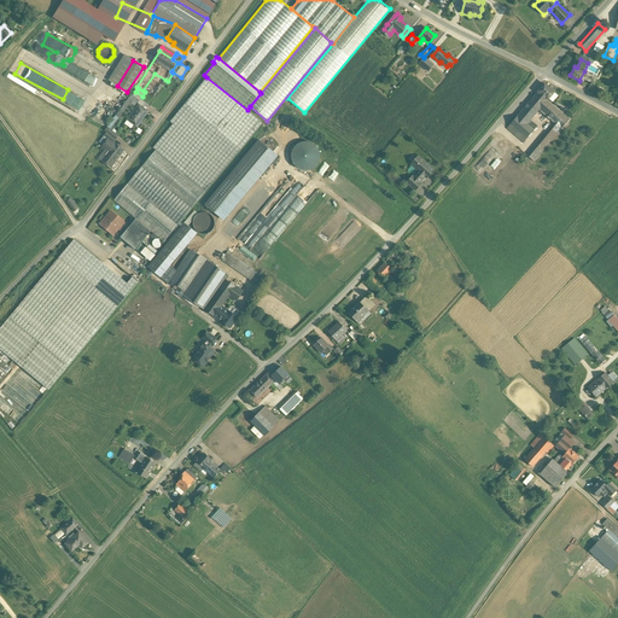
[(420,71),(410,81),(413,85),(423,74),(420,71)]
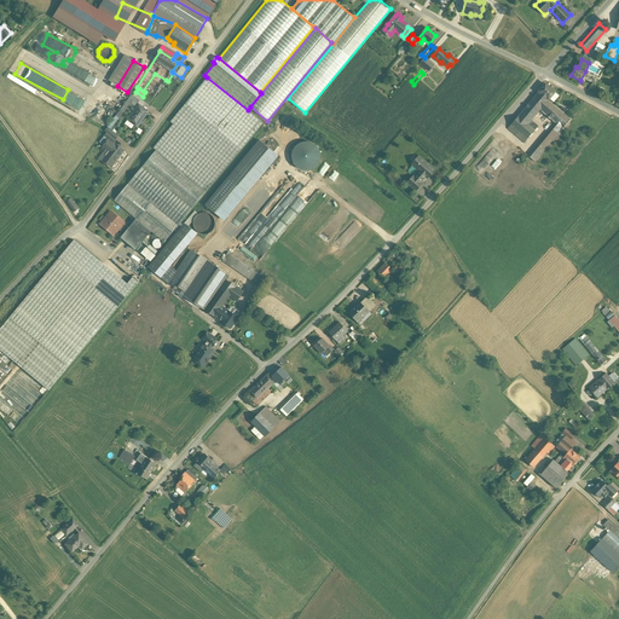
[(593,75),(585,71),(580,80),(584,82),(585,80),(594,85),(599,76),(594,74),(593,75)]
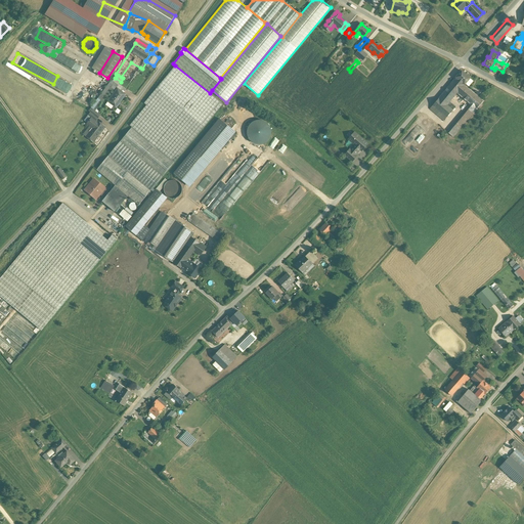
[(131,62),(121,77),(123,78),(130,82),(140,68),(131,62)]
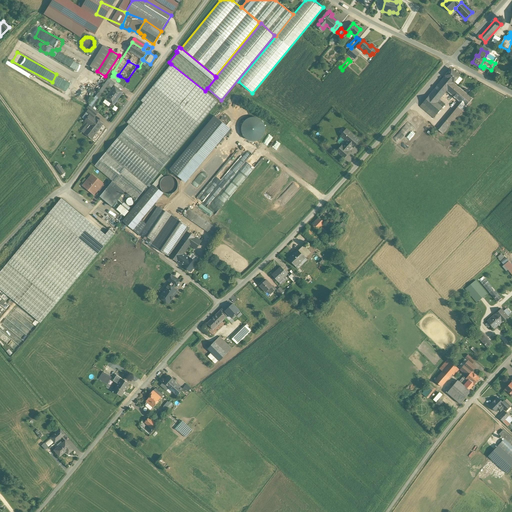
[(171,64),(141,101),(143,103),(127,122),(129,124),(170,159),(218,102),(205,91),(171,64)]
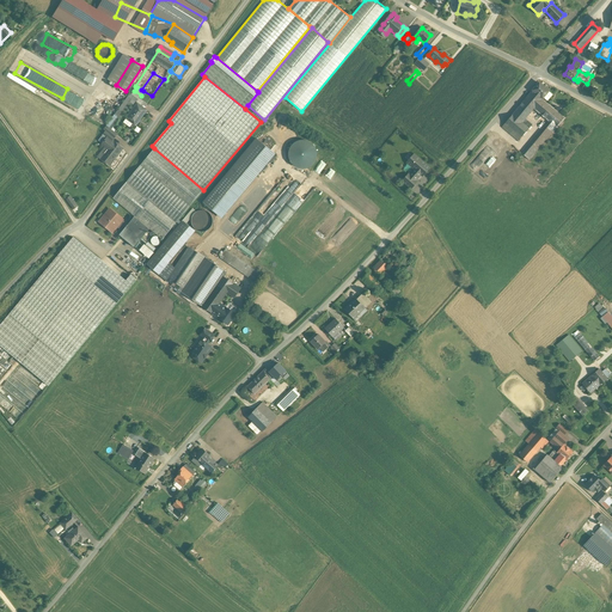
[(549,91),(539,83),(532,91),(533,91),(531,93),(540,102),(543,101),(542,99),(543,98),(543,99),(549,91)]
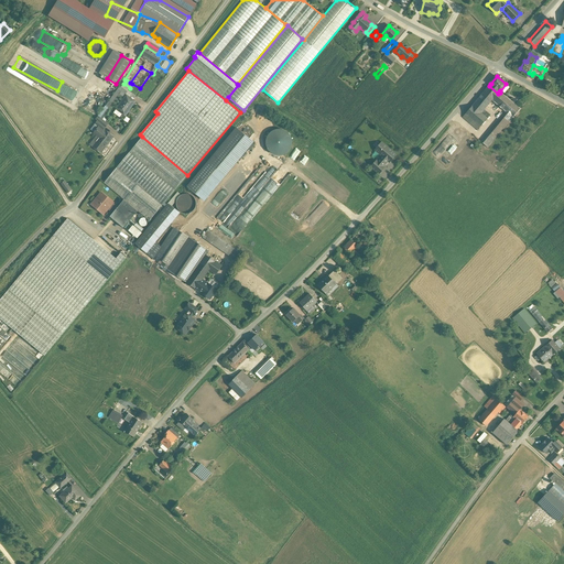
[(120,86),(106,106),(108,108),(119,94),(120,91),(119,90),(122,87),(120,86)]
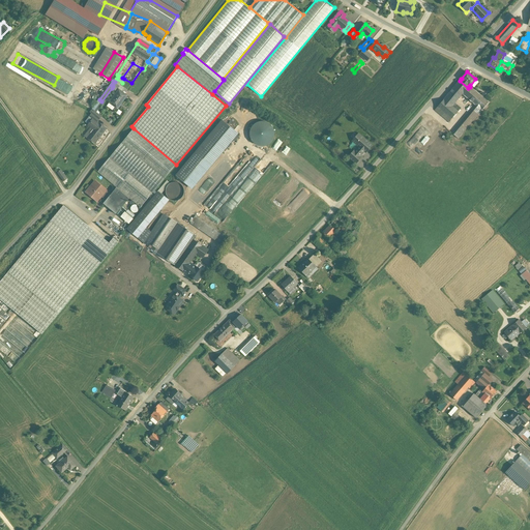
[(460,81),(445,97),(453,105),(454,102),(463,93),(476,105),(482,110),(489,102),(470,87),(468,88),(460,81)]
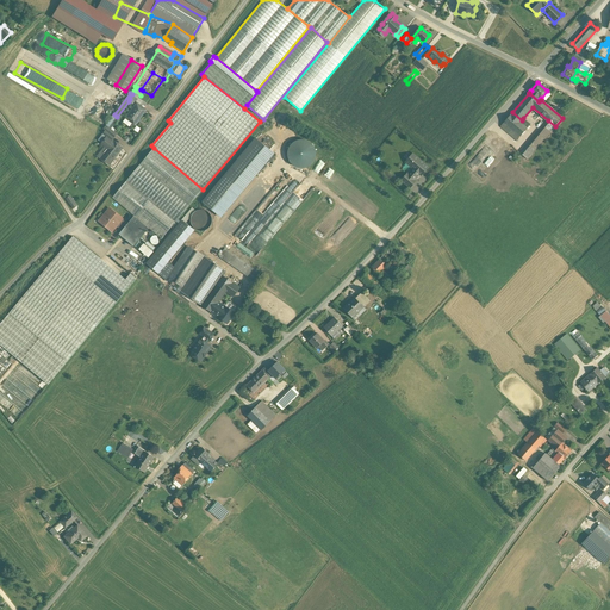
[(137,103),(125,118),(135,125),(139,117),(141,118),(147,110),(137,103)]
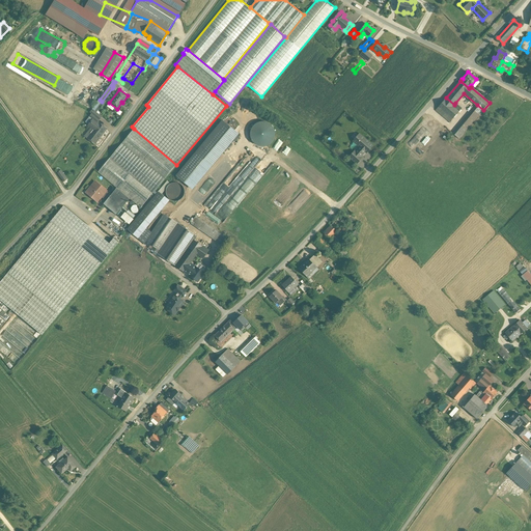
[(454,105),(446,98),(438,107),(443,111),(452,119),(462,108),(455,103),(454,105)]
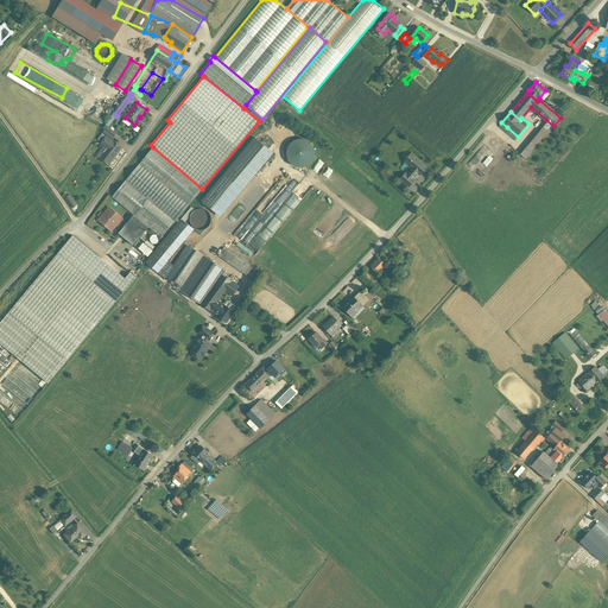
[(114,114),(106,125),(111,128),(119,118),(116,116),(114,114)]
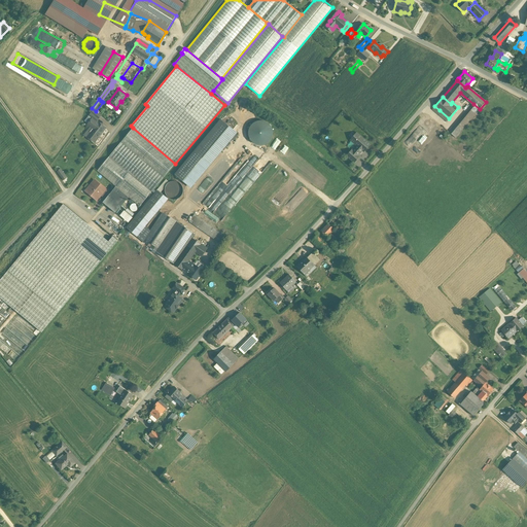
[(473,104),(461,118),(467,124),(480,109),(473,104)]
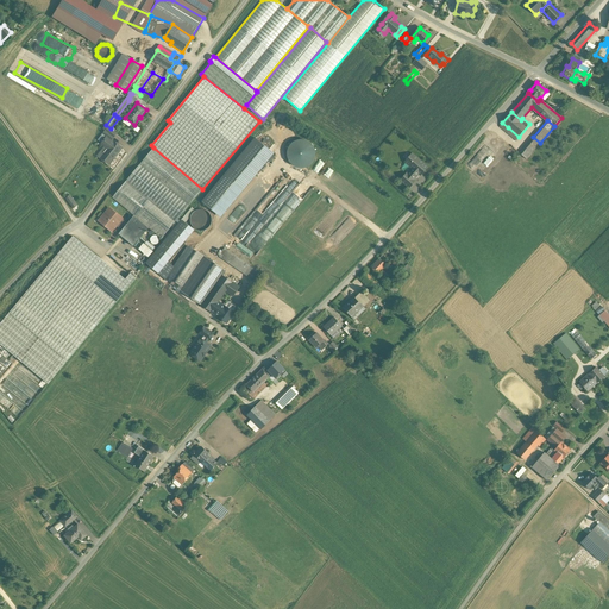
[(117,135),(108,127),(102,135),(107,137),(112,140),(117,135)]
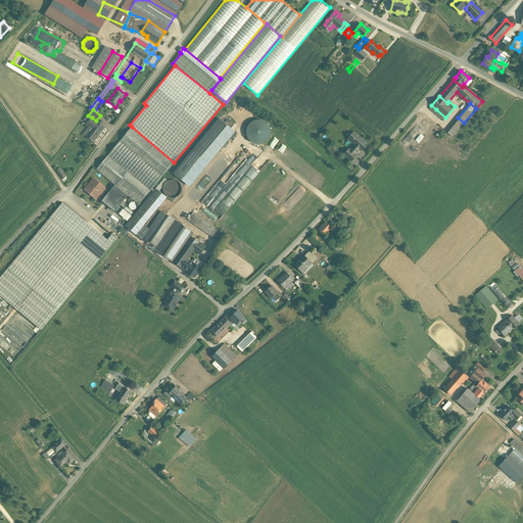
[(445,117),(436,109),(433,112),(443,121),(445,117)]
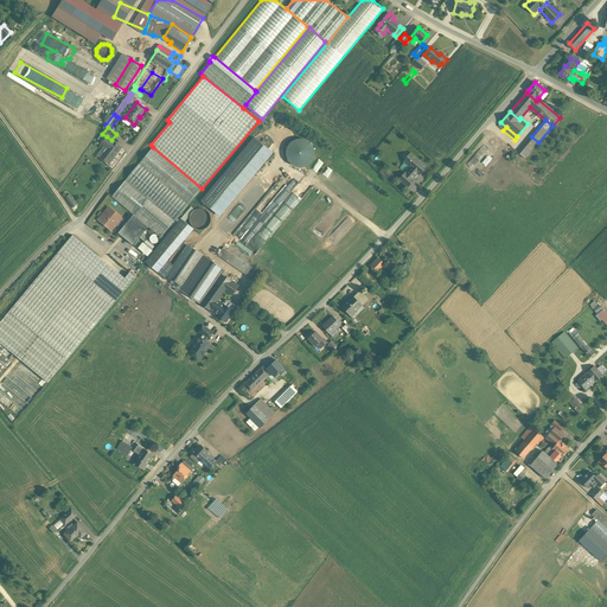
[(112,140),(107,136),(101,144),(107,148),(100,158),(108,164),(121,147),(113,141),(112,140)]
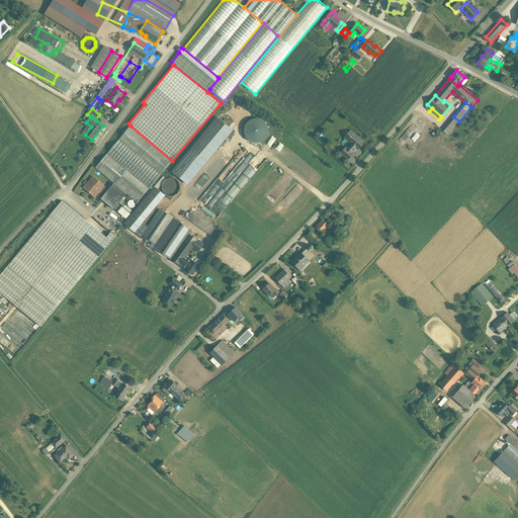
[(453,116),(442,131),(447,136),(459,121),(453,116)]
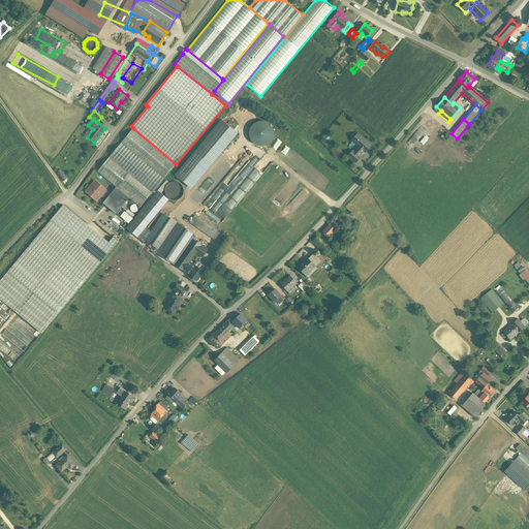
[(221,120),(176,175),(191,189),(238,133),(221,120)]
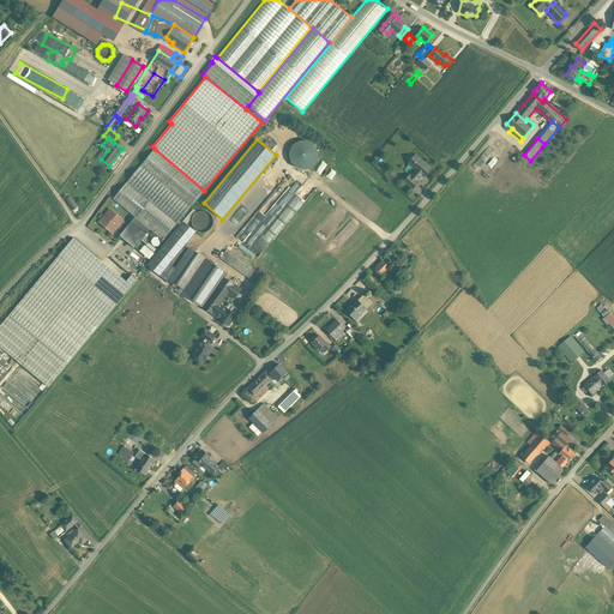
[(304,140),(299,142),(295,143),(293,146),(290,150),(289,154),(289,157),(290,161),(293,164),(295,167),(299,169),(302,169),(307,169),(311,168),(314,166),(317,162),(318,157),(318,154),(317,149),(314,145),(312,143),(307,142),(304,140)]
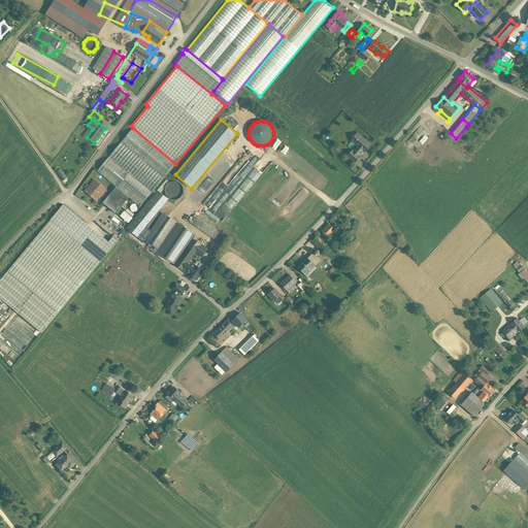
[(175,164),(133,128),(97,171),(117,187),(129,197),(140,206),(175,164)]
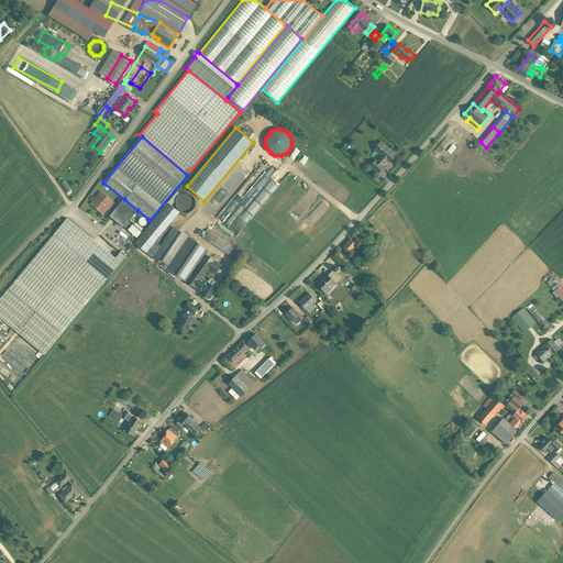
[(382,156),(387,161),(388,163),(396,154),(382,142),(374,150),(382,156)]
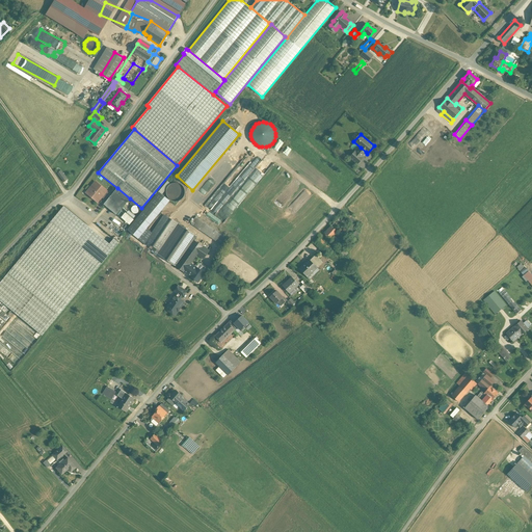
[(366,152),(361,148),(356,152),(362,157),(366,152)]
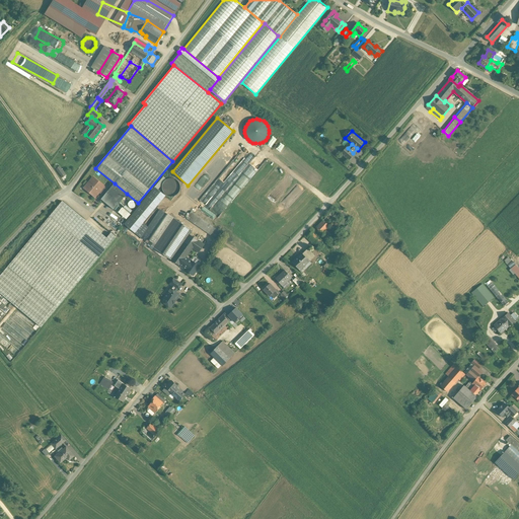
[(348,148),(347,147),(341,154),(349,160),(355,154),(353,153),(348,148)]
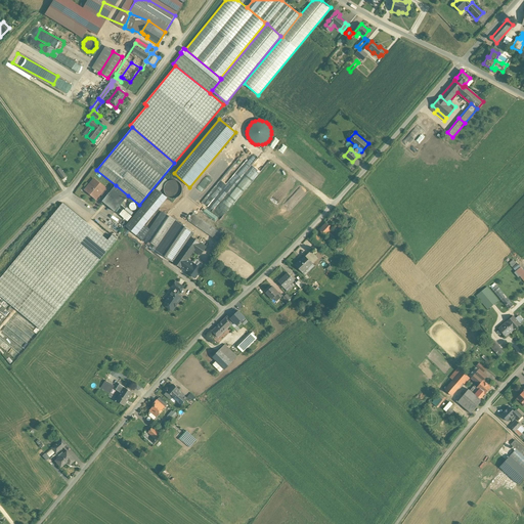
[(211,179),(217,184),(242,154),(236,149),(221,168),(216,164),(209,172),(214,176),(211,179)]
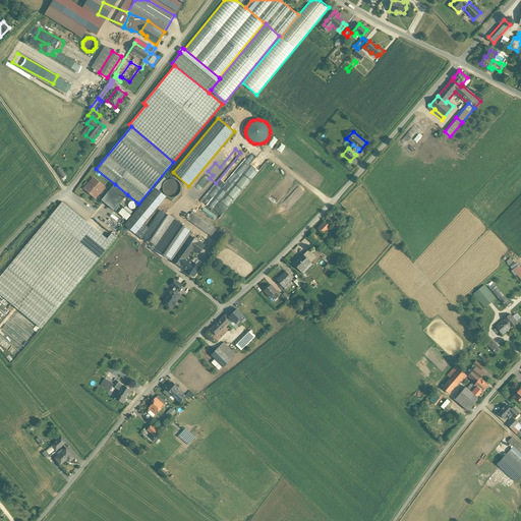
[(257,167),(255,169),(257,171),(263,167),(256,159),(252,162),(254,164),(255,164),(257,167)]
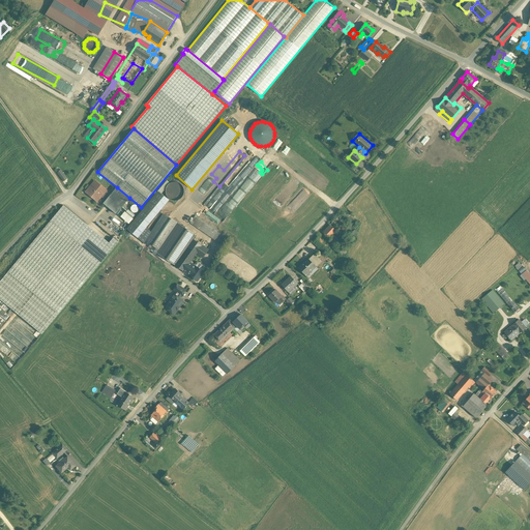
[(60,171),(57,173),(63,181),(66,179),(60,171)]
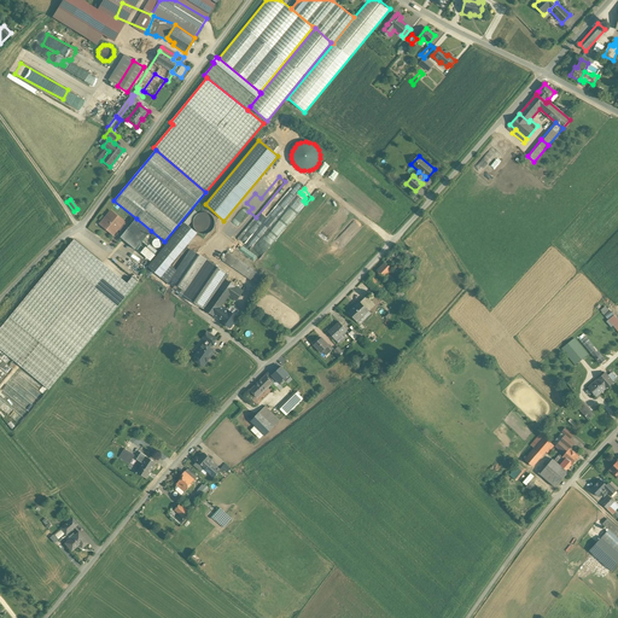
[(111,211),(101,225),(105,228),(105,229),(106,231),(109,231),(112,234),(117,228),(121,232),(127,225),(123,222),(123,221),(111,211)]
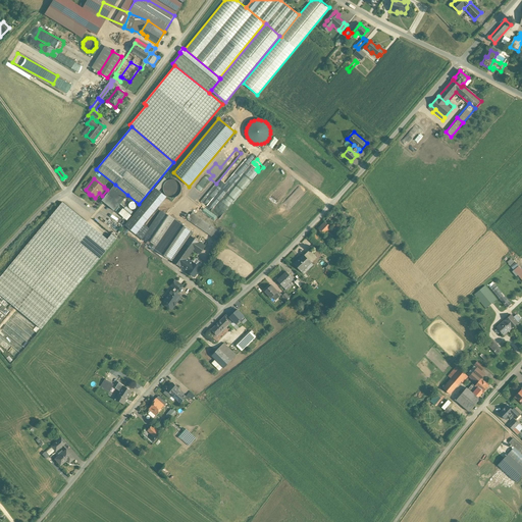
[(180,192),(181,189),(180,185),(178,181),(175,179),(172,179),(169,180),(166,183),(164,185),(163,189),(164,192),(166,195),(169,197),(172,198),(176,197),(178,195),(180,192)]
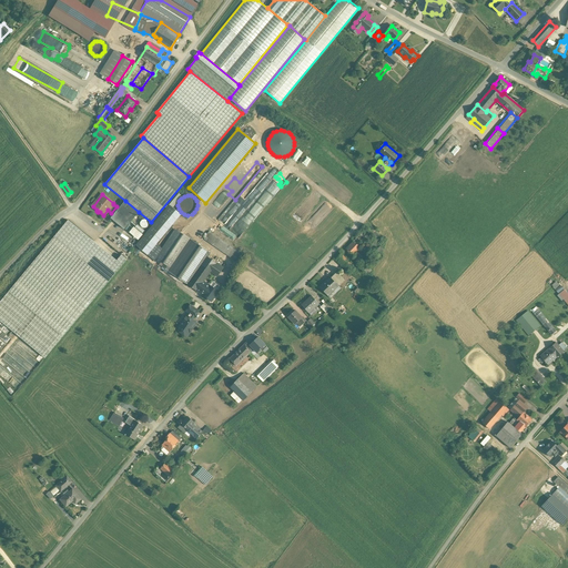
[(234,233),(240,236),(246,225),(246,223),(249,221),(252,222),(254,220),(243,220),(243,216),(244,214),(250,214),(232,202),(225,199),(222,199),(222,201),(217,201),(214,200),(210,206),(214,209),(214,219),(216,220),(215,220),(231,230),(231,233),(234,233)]
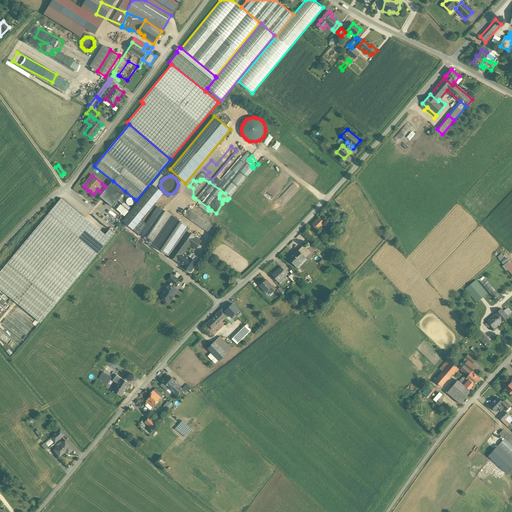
[(102,194),(100,197),(112,207),(125,191),(113,181),(107,188),(102,194)]
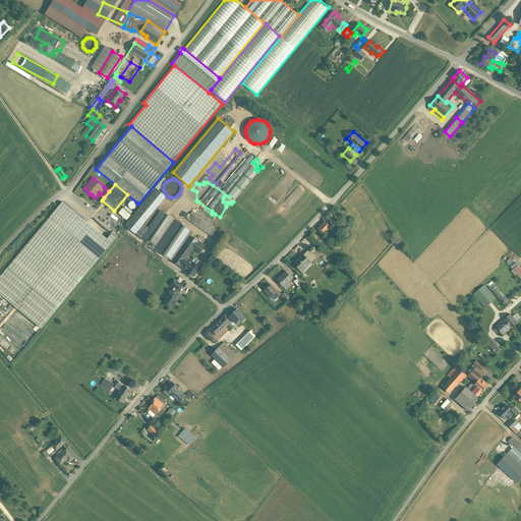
[(155,188),(125,225),(135,233),(166,197),(155,188)]
